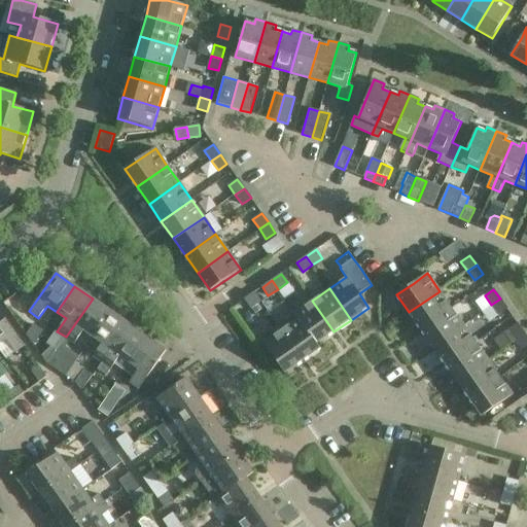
[(452,308),(440,291),(409,312),(421,329),(452,308)]
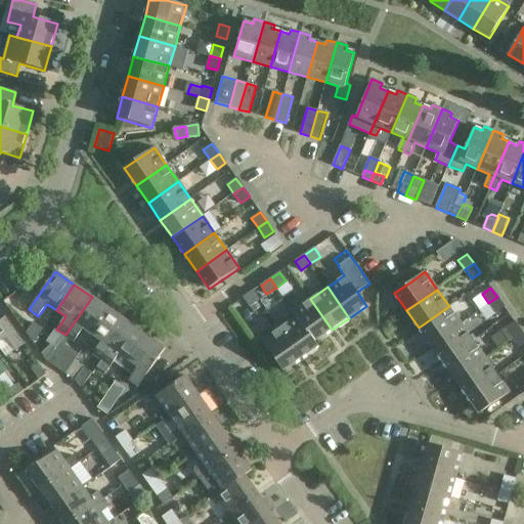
[(253,291),(244,297),(250,306),(259,299),(253,291)]
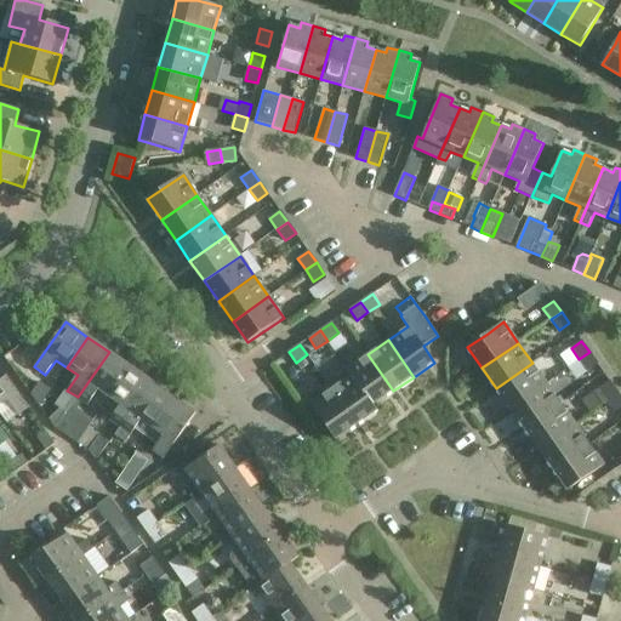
[(98,389),(109,398),(131,368),(109,352),(78,397),(89,405),(98,389)]
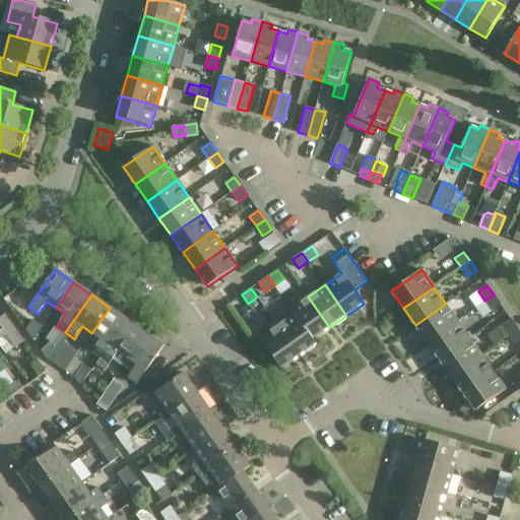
[(494,295),(484,301),(492,311),(501,305),(494,295)]
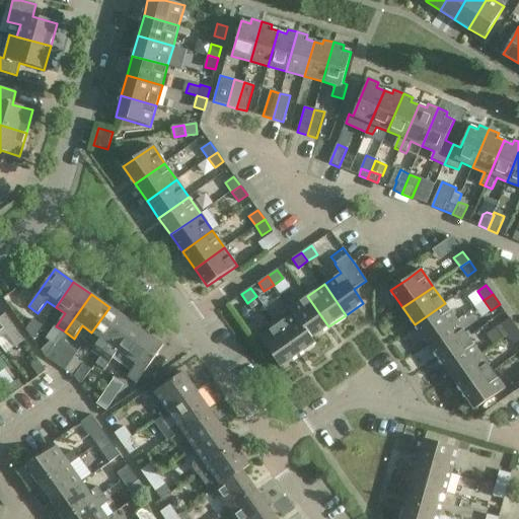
[(311,339),(328,326),(307,296),(290,308),(293,313),(311,339)]
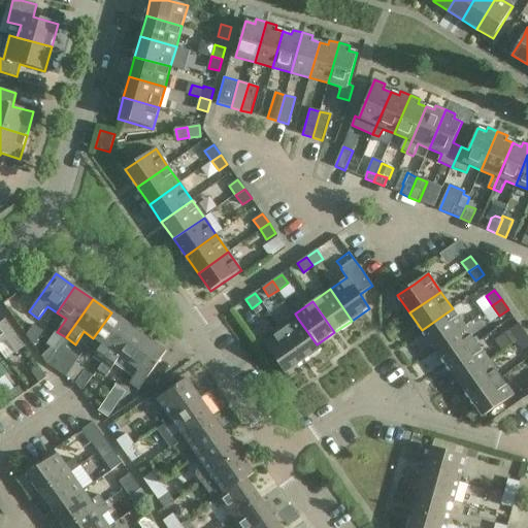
[(258,305),(252,310),(256,316),(262,310),(258,305)]
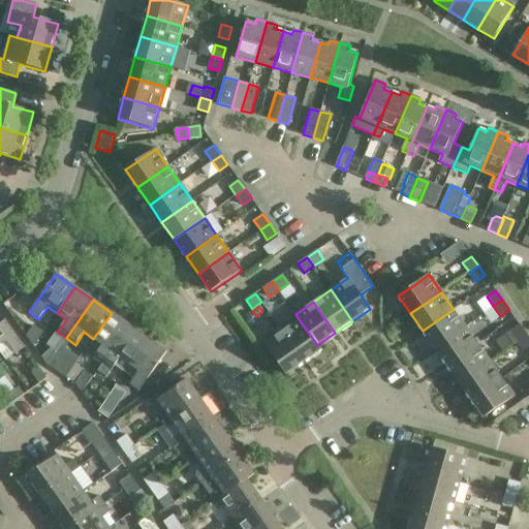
[(423,331),(435,348),(466,327),(454,309),(423,331)]
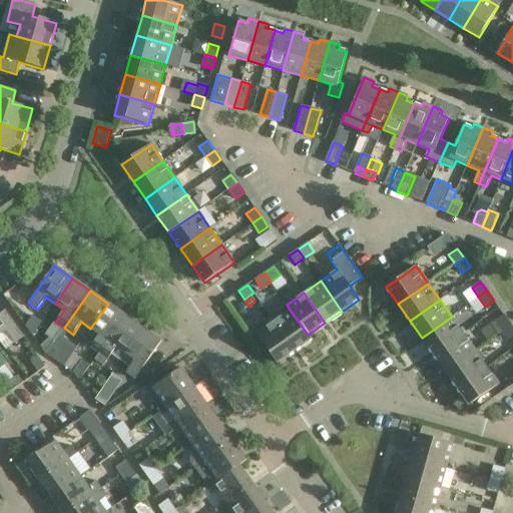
[(0,334),(6,331),(14,343),(23,336),(9,316),(0,303),(0,334)]
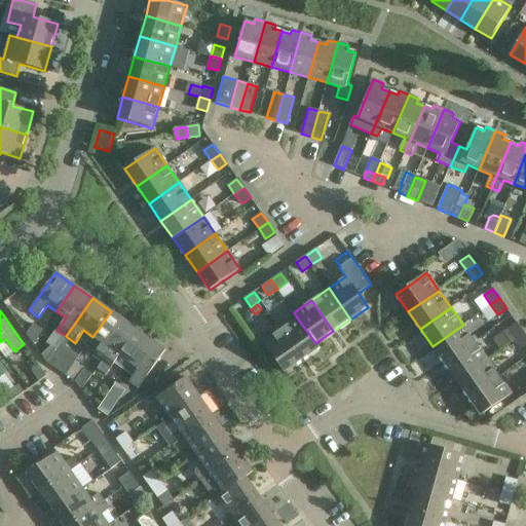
[(111,311),(92,337),(102,343),(94,357),(102,362),(128,324),(111,311)]
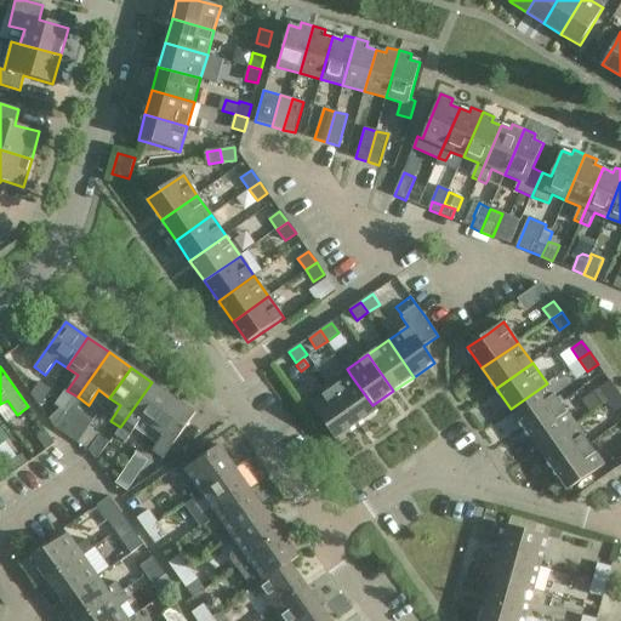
[(351,375),(331,389),(357,426),(377,411),(372,405),(351,375)]
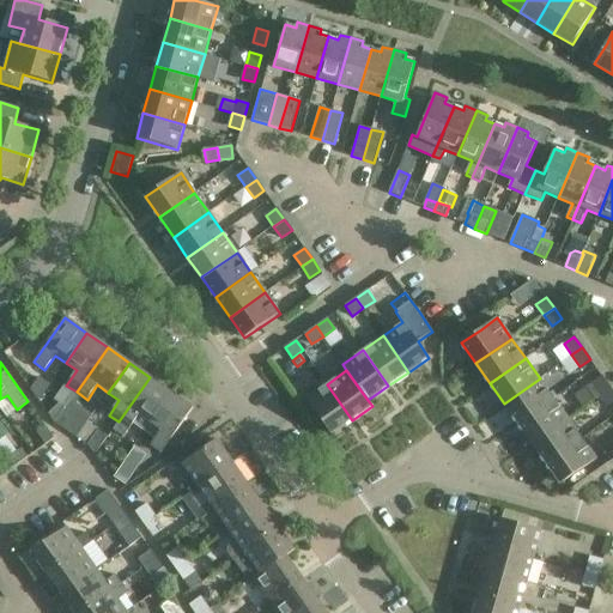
[(586,388),(595,400),(611,389),(602,376),(586,388)]
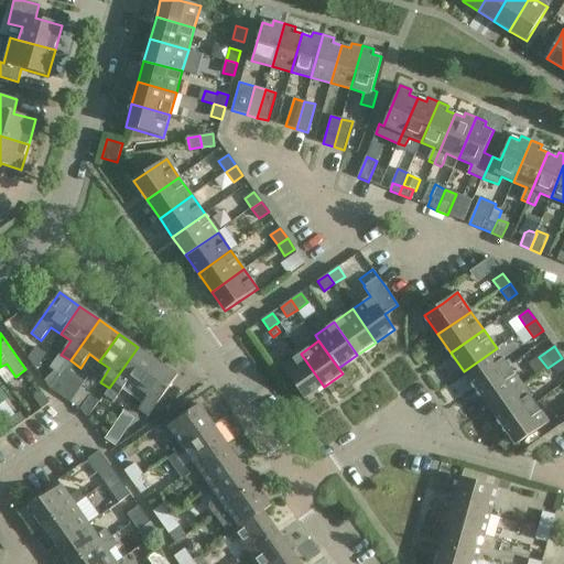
[(29,359),(29,360),(35,369),(46,355),(36,347),(29,359)]
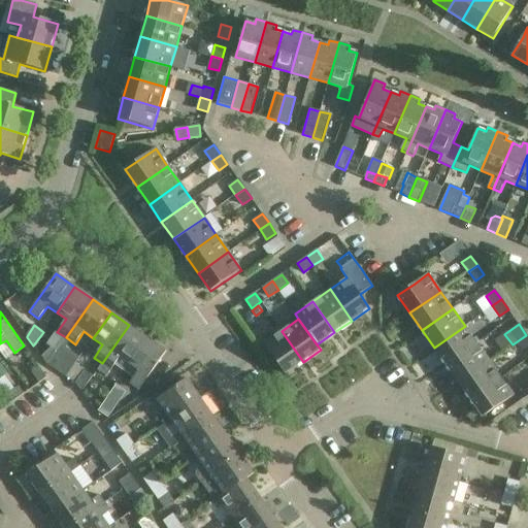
[(114,365),(124,371),(147,338),(129,325),(102,363),(98,368),(107,375),(114,365)]
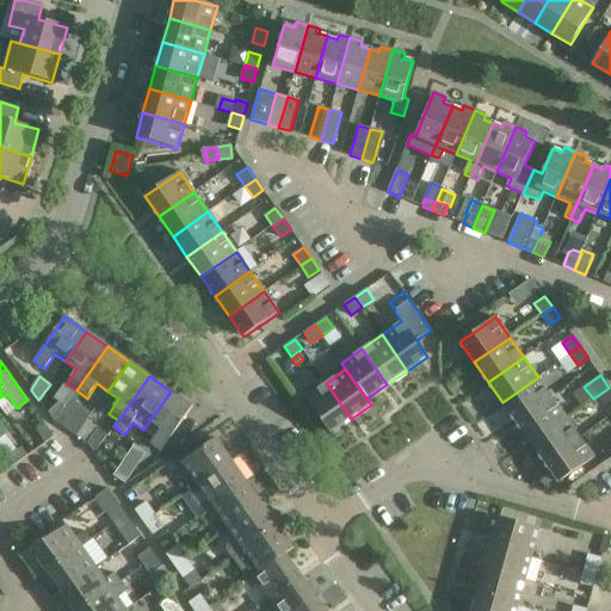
[(503,402),(516,423),(551,397),(538,377),(503,402)]
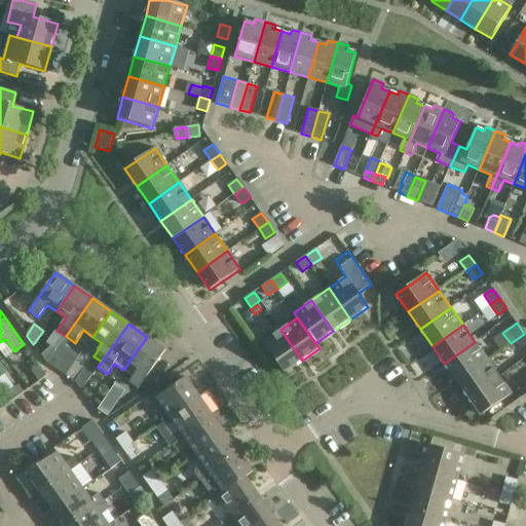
[(280,330),(279,331),(263,342),(284,373),(302,361),(280,330)]
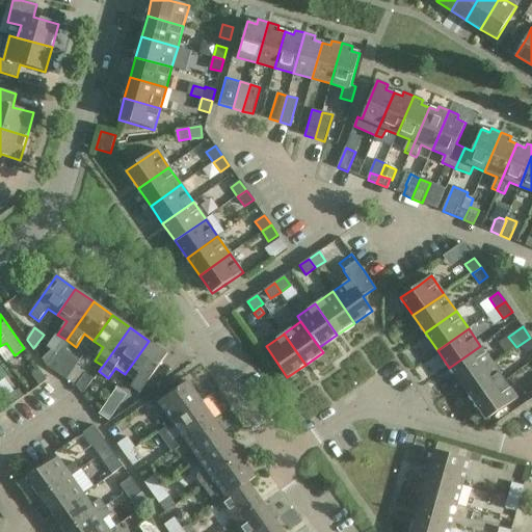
[(531,340),(530,338),(516,347),(498,361),(501,365),(515,355),(516,356),(525,350),(527,352),(531,348),(531,340)]
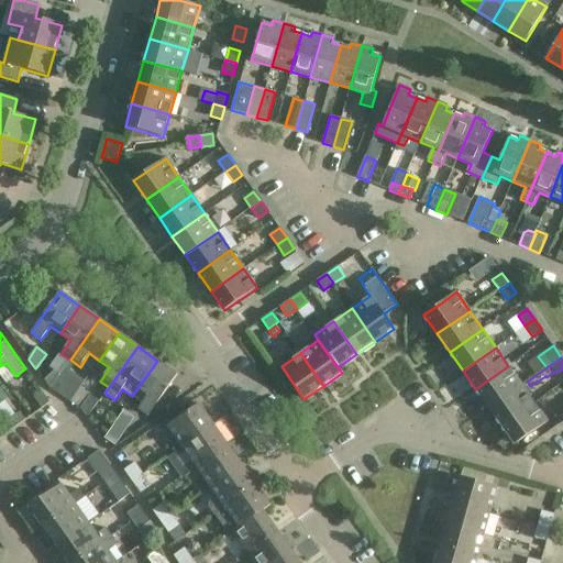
[(132,396),(142,404),(139,408),(148,416),(177,375),(157,361),(132,396)]
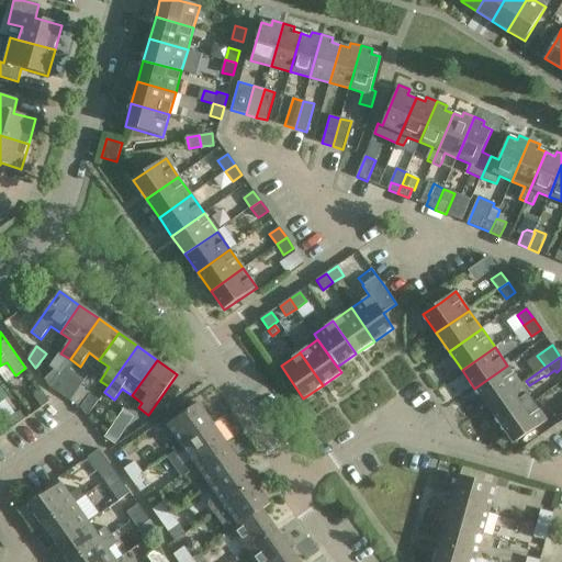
[(507,366),(474,389),(487,406),(520,383),(507,366)]
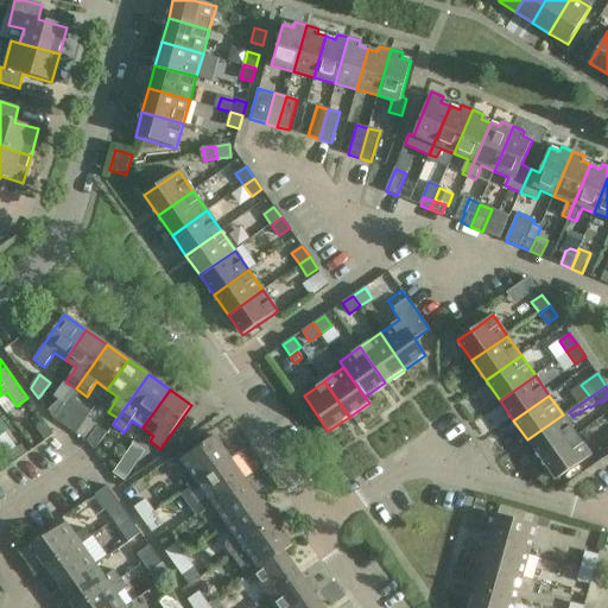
[(59,423),(75,434),(87,418),(71,407),(59,423)]
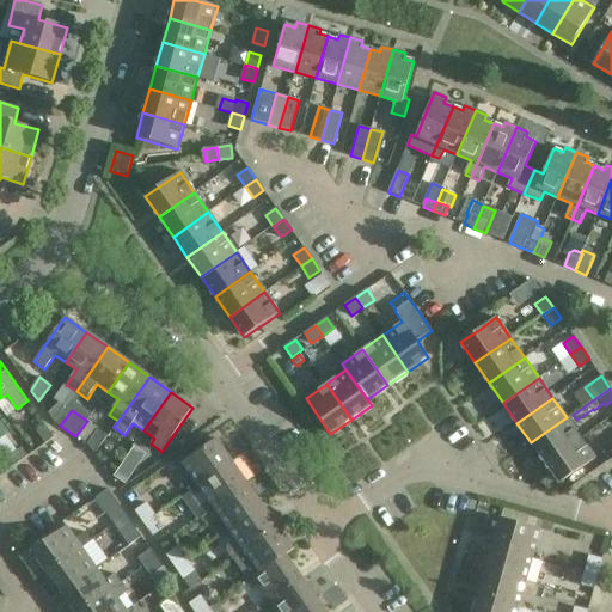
[(531,442),(545,463),(581,438),(586,434),(582,428),(576,432),(567,417),(531,442)]
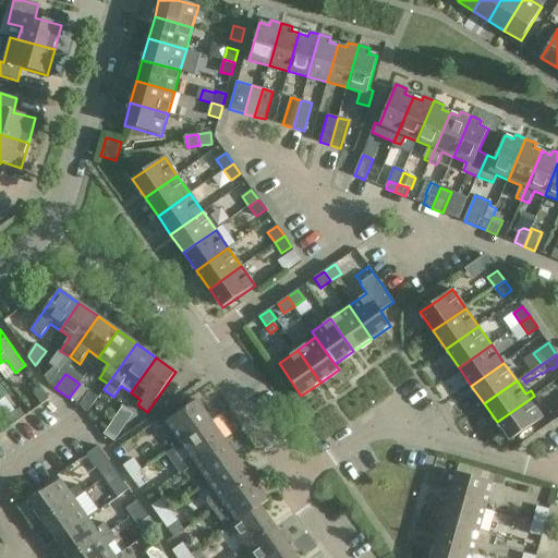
[(34,392),(41,404),(49,399),(41,387),(34,392)]
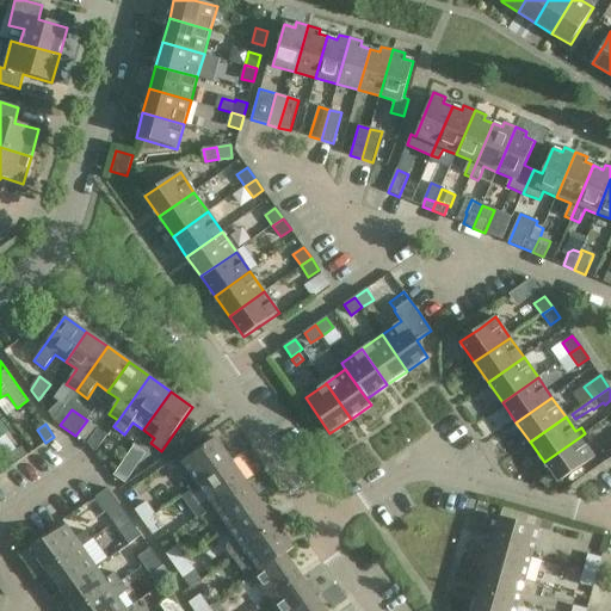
[(87,444),(94,452),(106,434),(98,429),(87,444)]
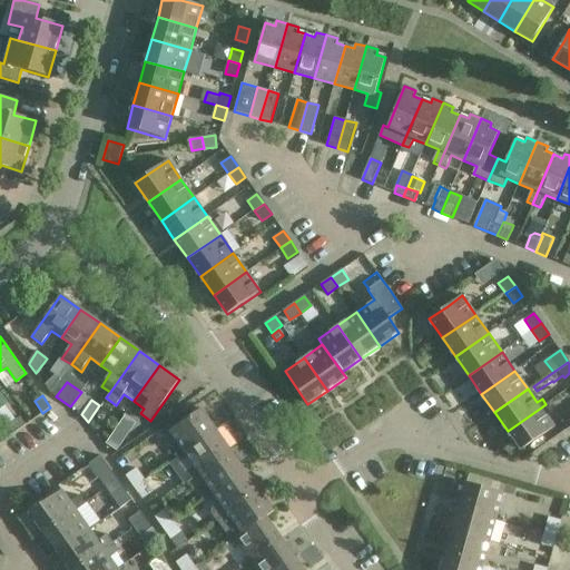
[(541,408),(508,431),(521,451),(540,438),(554,428),(541,408)]
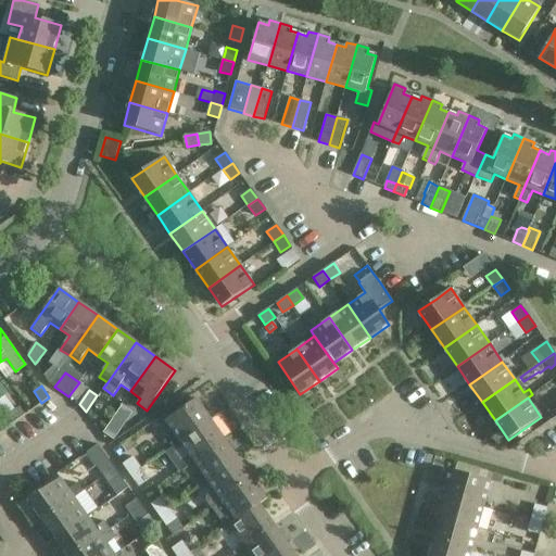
[(555,397),(543,407),(551,418),(555,414),(555,397)]
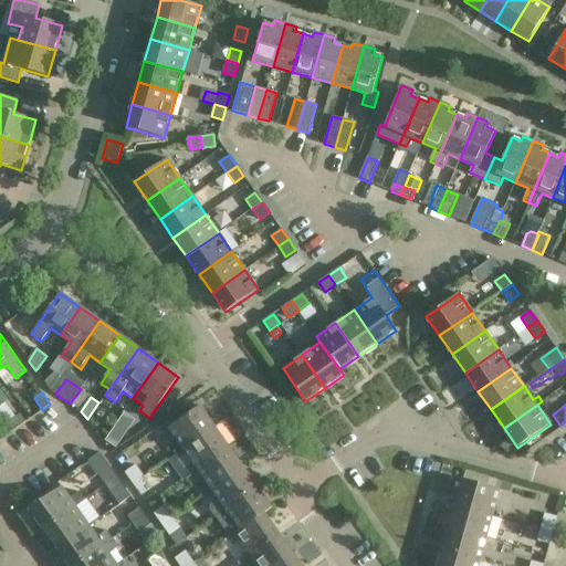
[(169,428),(184,449),(215,427),(200,407),(169,428)]
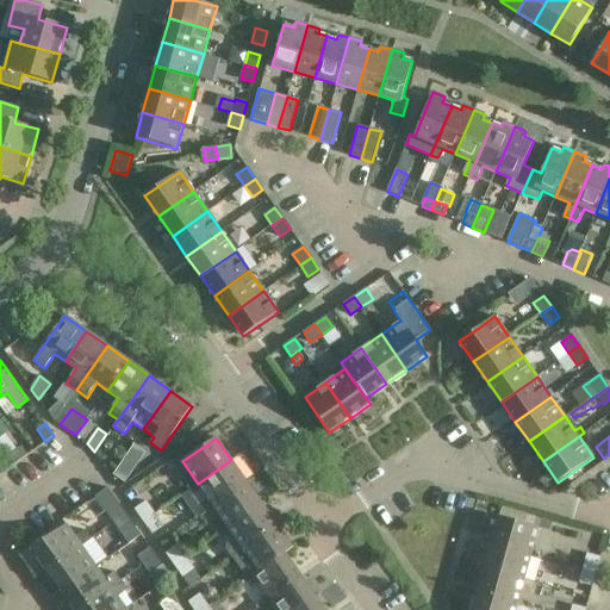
[(6,458),(11,466),(27,455),(22,446),(6,458)]
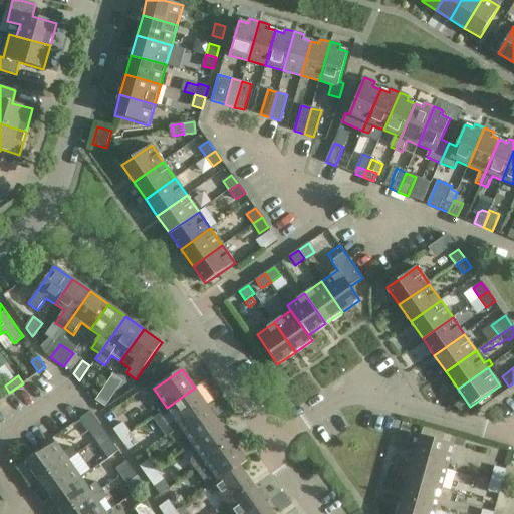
[(167,408),(180,426),(208,406),(195,388),(167,408)]
